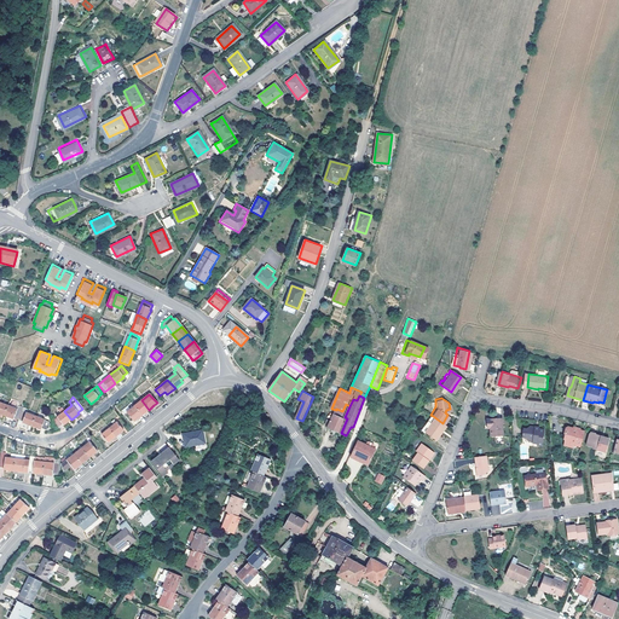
[(133,406),(142,416),(145,412),(149,410),(142,400),(133,406)]
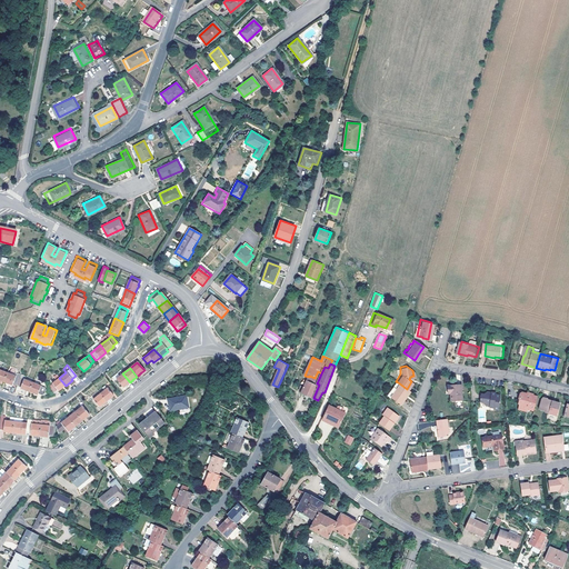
[(309,376),(309,377),(308,379),(301,392),(313,398),(319,385),(317,383),(321,373),(318,371),(315,378),(309,376)]
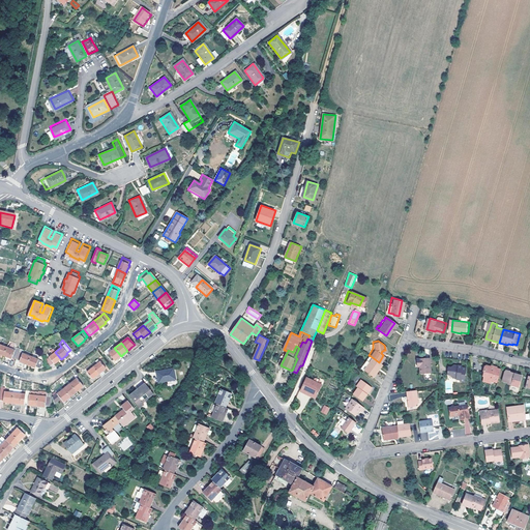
[(18,352),(6,347),(3,355),(10,358),(11,357),(15,359),(18,352)]
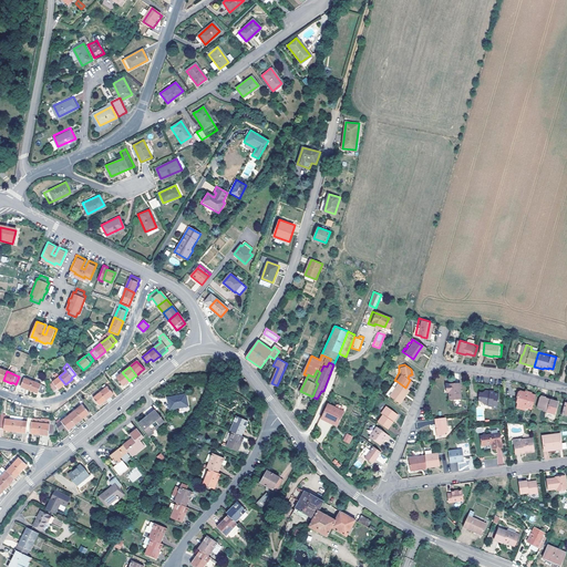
[(125,383),(130,381),(122,372),(119,375),(115,378),(122,387),(125,383)]
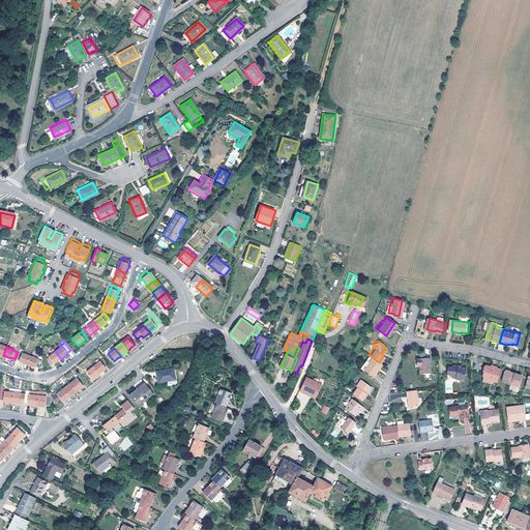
[(18,352),(15,359),(19,360),(19,361),(26,364),(29,356),(18,352)]
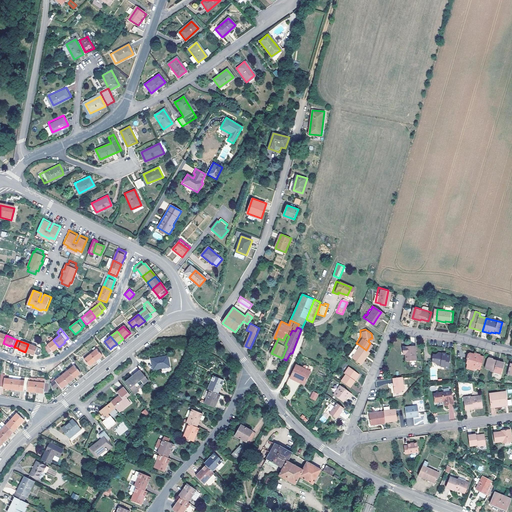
[(59,347),(53,340),(44,348),(48,354),(52,351),(53,352),(59,347)]
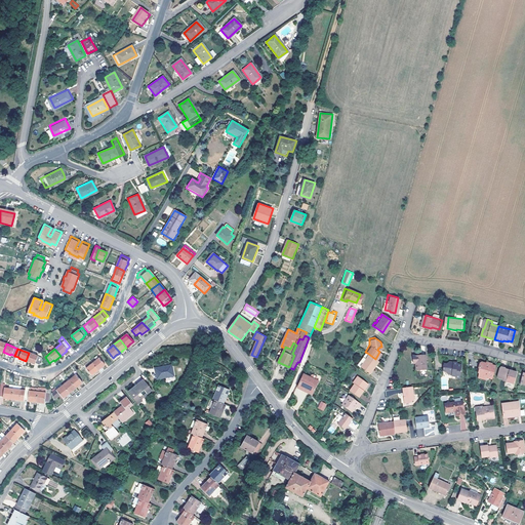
[(367,353),(365,352),(364,351),(356,363),(359,365),(367,353)]
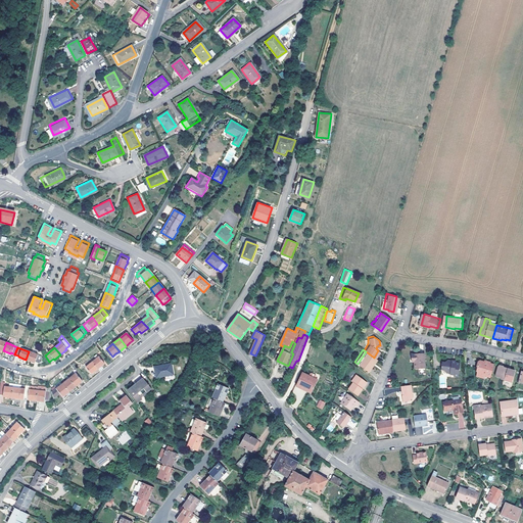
[(41,357),(39,355),(29,351),(26,360),(34,363),(35,362),(39,363),(39,362),(41,357)]
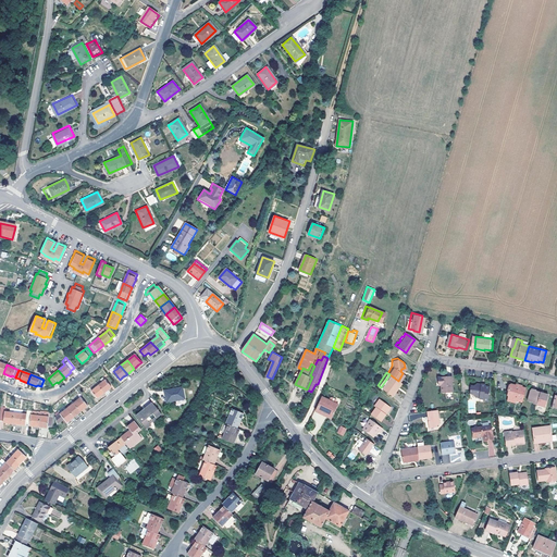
[(395,386),(398,381),(390,374),(381,387),(391,394),(396,387),(395,386)]
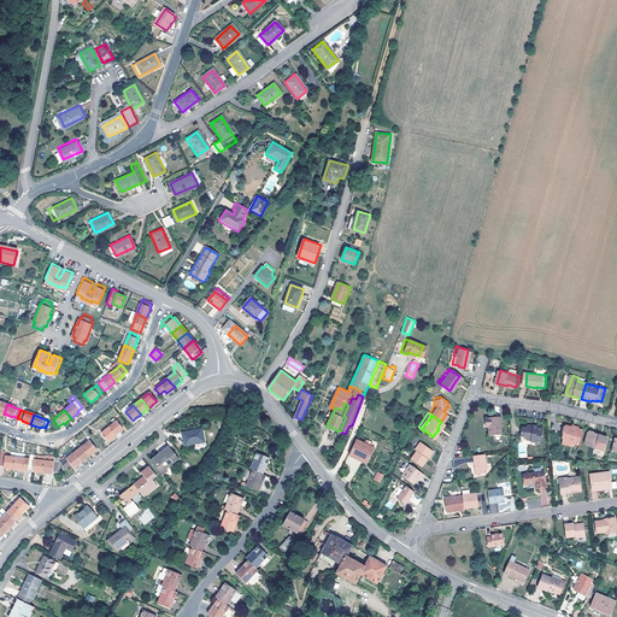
[(504,434),(503,417),(487,418),(488,424),(491,424),(491,427),(492,434),(504,434)]
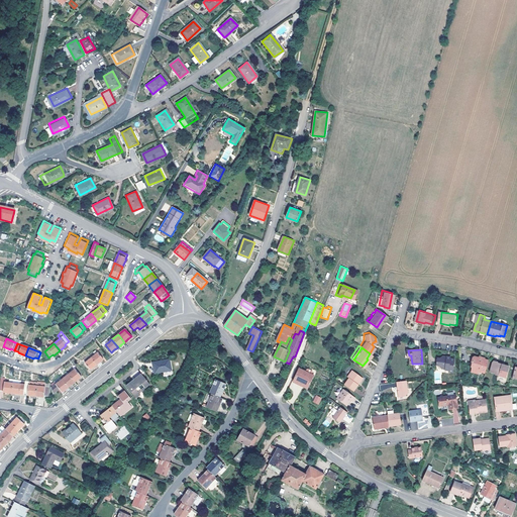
[(91,358),(96,366),(99,363),(103,359),(97,353),(94,355),(91,358)]
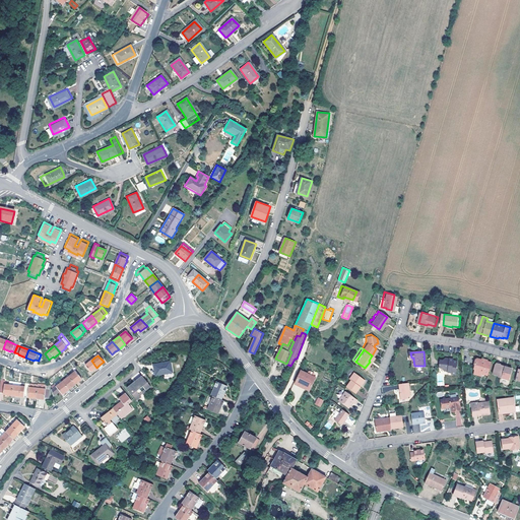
[(449,360),(449,359),(445,359),(443,361),(439,361),(439,368),(442,368),(445,371),(448,371),(448,373),(451,373),(451,374),(456,374),(457,361),(453,361),(449,360)]
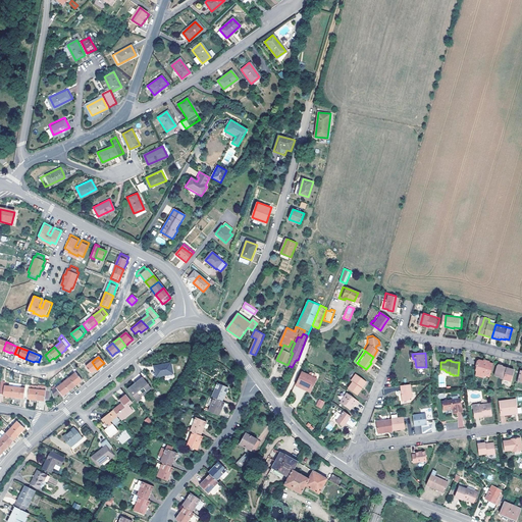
[(483,375),(489,376),(493,364),(488,363),(483,361),(478,360),(477,361),(476,365),(477,366),(476,369),(477,372),(480,372),(481,374),(483,375)]
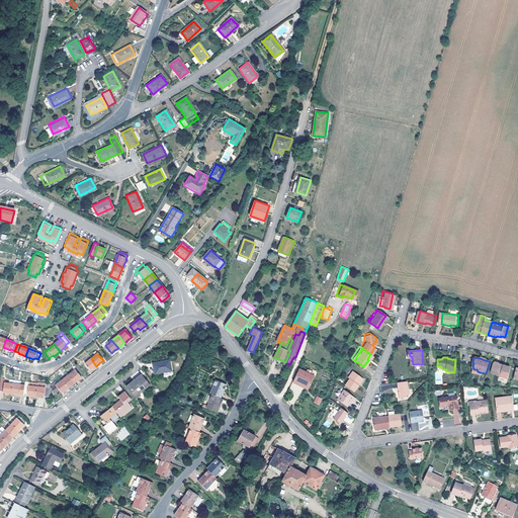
[(93,368),(96,366),(91,359),(84,364),(89,371),(93,368)]
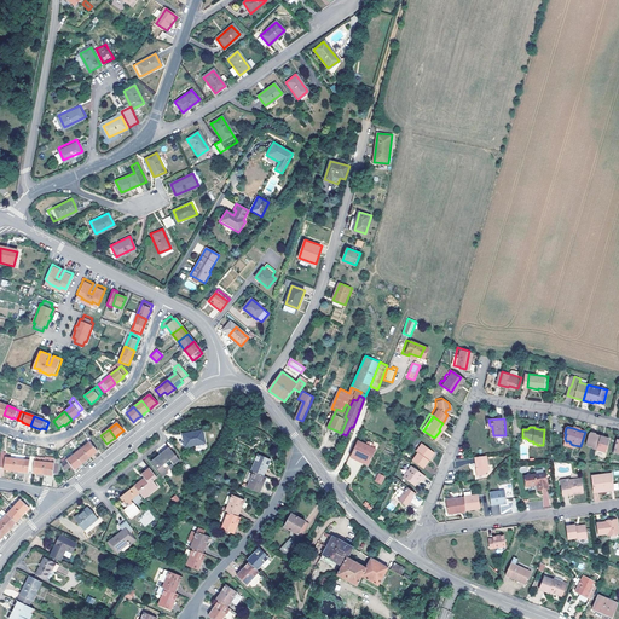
[(186,446),(187,446),(206,443),(203,431),(195,432),(184,434),(186,446)]
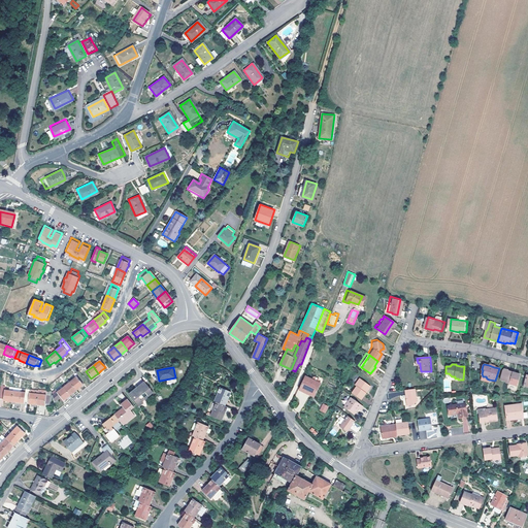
[(513,371),(514,370),(505,368),(503,369),(500,382),(505,383),(506,385),(517,388),(521,373),(516,372),(513,371)]
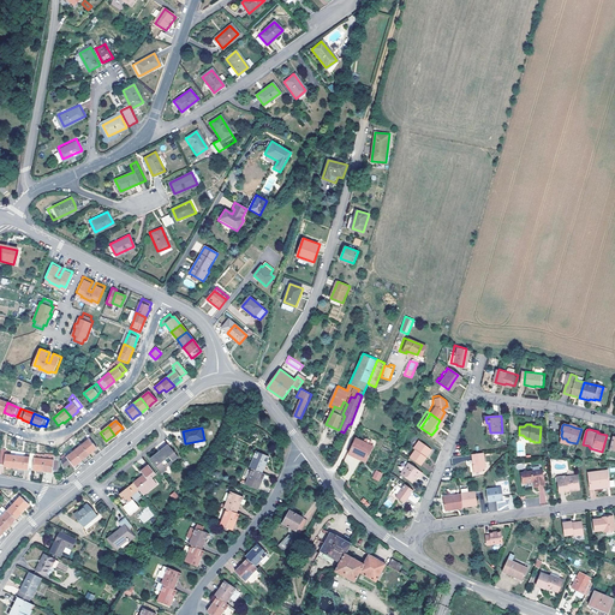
[(366,461),(374,447),(356,439),(350,453),(366,461)]
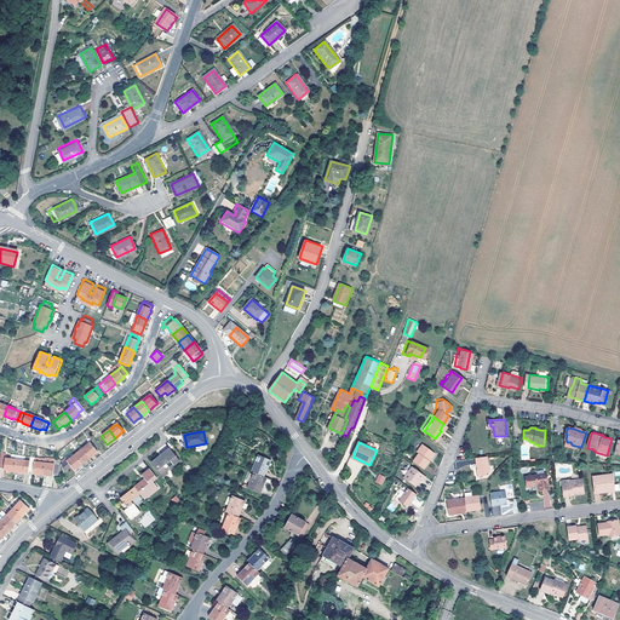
[(417,452),(412,459),(423,468),(428,459),(425,458),(431,449),(420,442),(414,451),(417,452)]
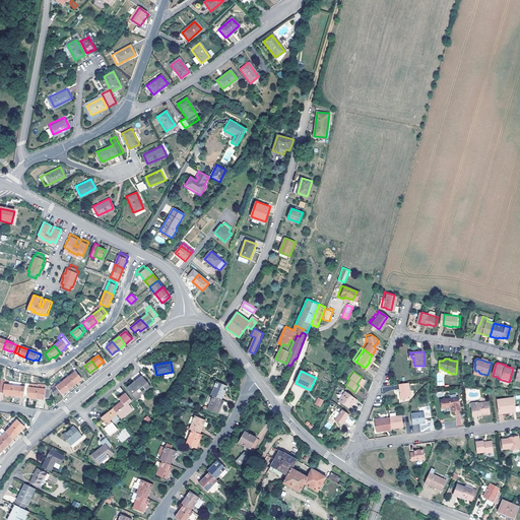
[(68,377),(74,385),(77,383),(81,380),(75,372),(68,377)]
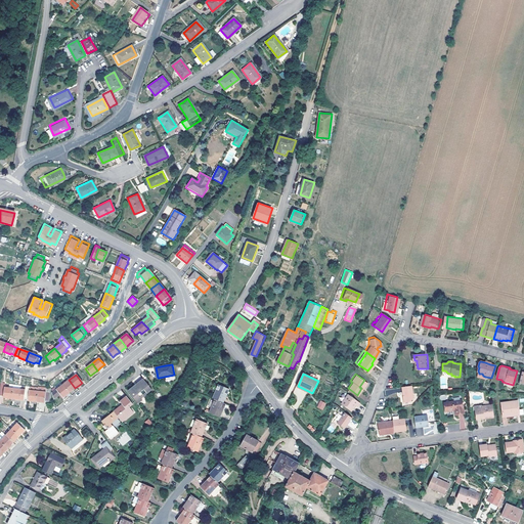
[(142,378),(127,390),(137,402),(141,399),(140,398),(151,389),(142,378)]
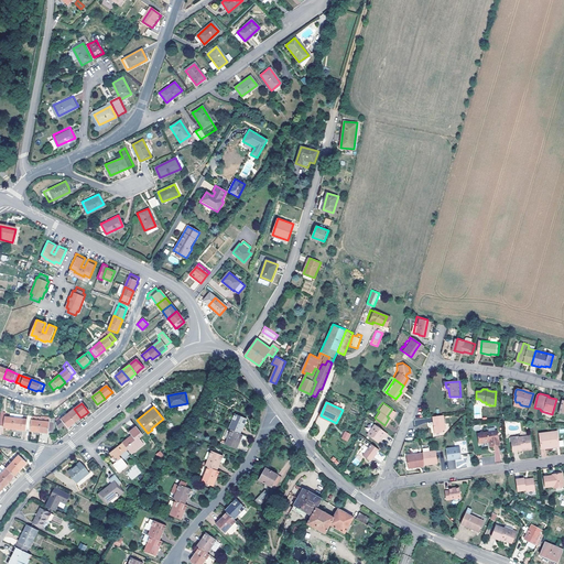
[(74,409),(66,414),(74,423),(77,420),(80,418),(74,409)]
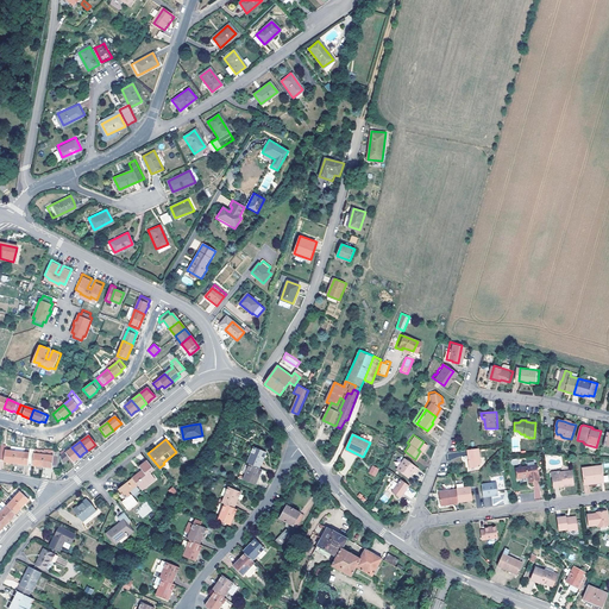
[(5,446),(0,445),(0,460),(2,462),(2,463),(12,464),(14,451),(10,451),(4,450),(5,446)]
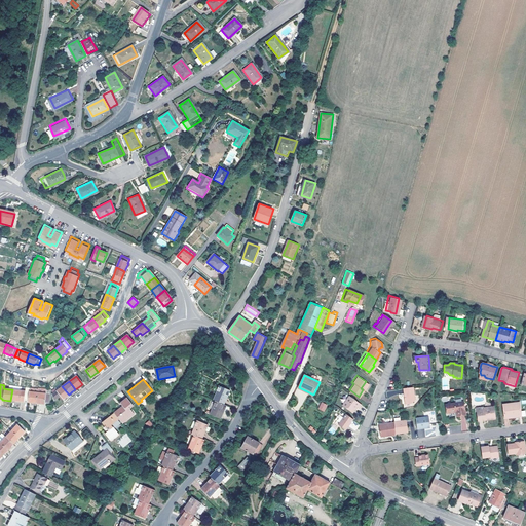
[(219,385),(214,400),(216,401),(225,404),(231,390),(219,385)]
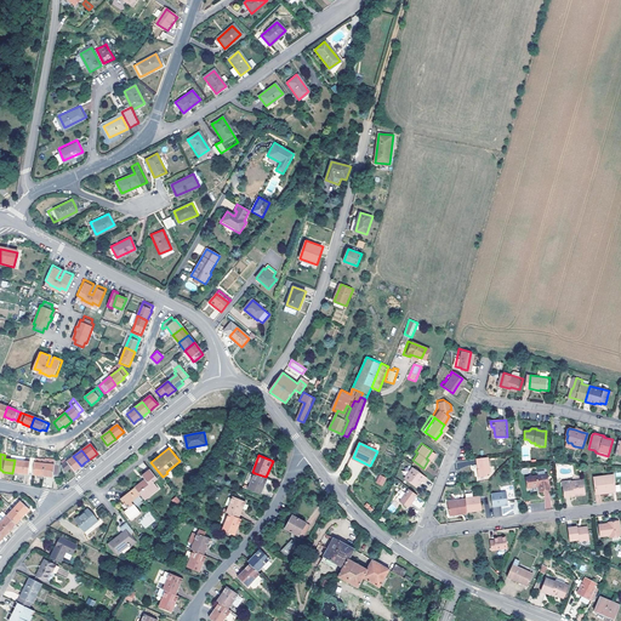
[(34,457),(29,456),(29,457),(28,462),(27,473),(32,473),(32,476),(36,476),(41,477),(44,459),(38,457),(34,457)]
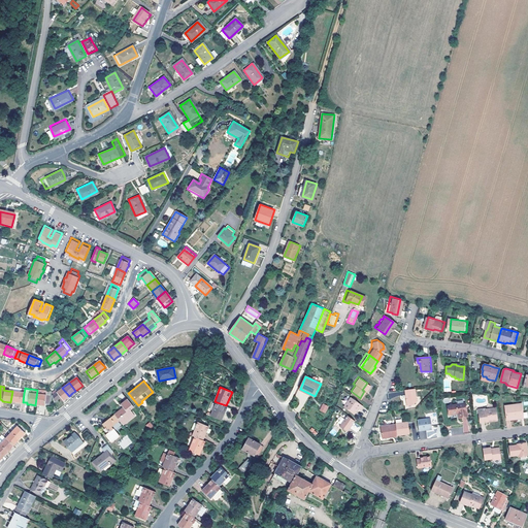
[(62,388),(51,397),(53,403),(60,397),(63,401),(69,396),(62,388)]
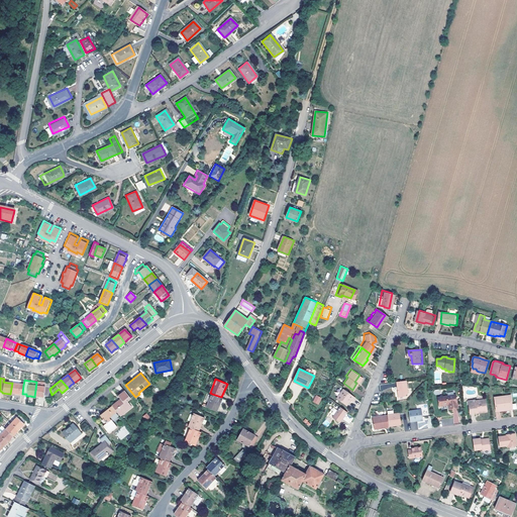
[(410,393),(408,381),(398,382),(400,397),(407,396),(410,393)]
